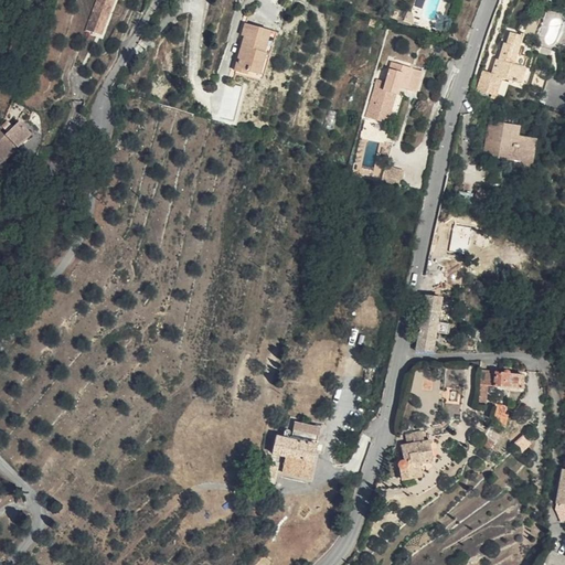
[(99,0),(98,6),(113,11),(116,2),(112,0),(110,0),(99,0)]
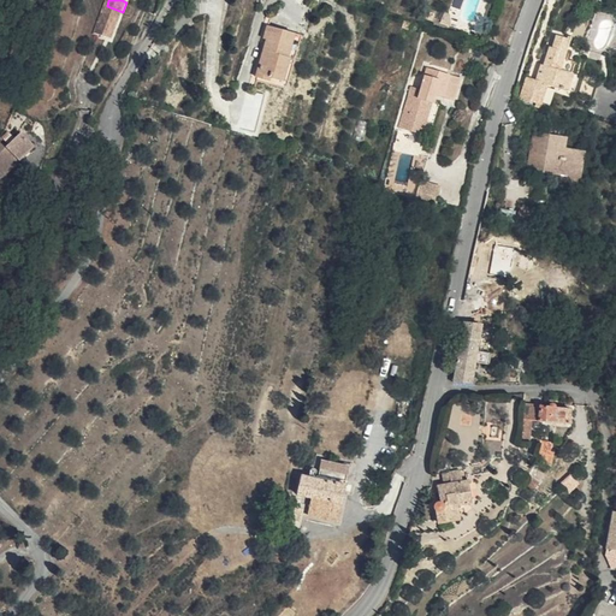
[(123,12),(107,6),(98,33),(108,37),(114,21),(119,22),(123,12)]
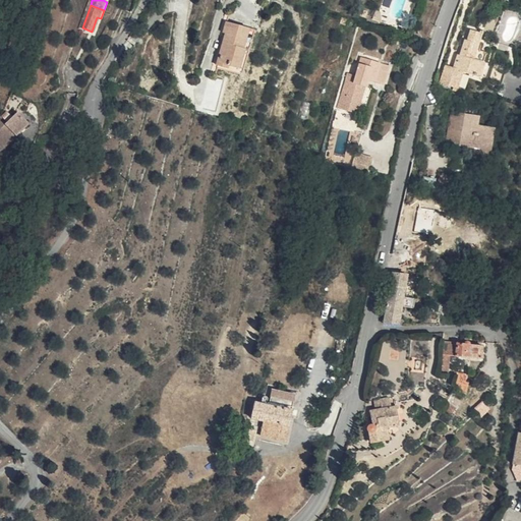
[(101,18),(97,17),(92,32),(96,33),(101,18)]
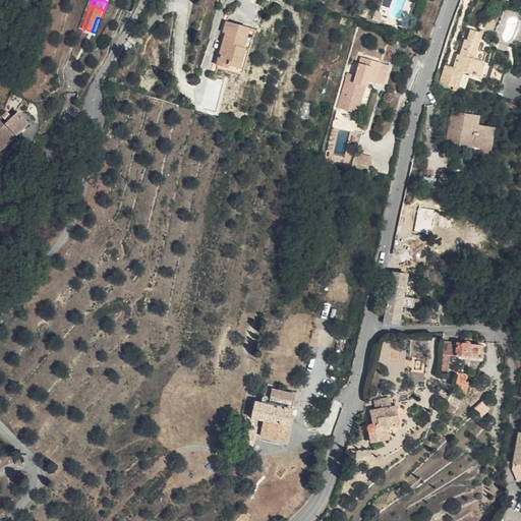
[(251,27),(229,21),(219,63),(239,69),(251,27)]
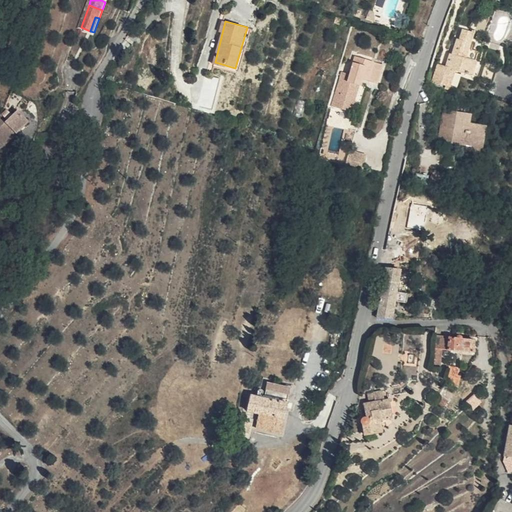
[(473,43),(462,39),(458,51),(457,50),(451,65),(450,64),(444,78),(470,88),(475,74),(473,73),(476,63),(468,59),(473,43)]
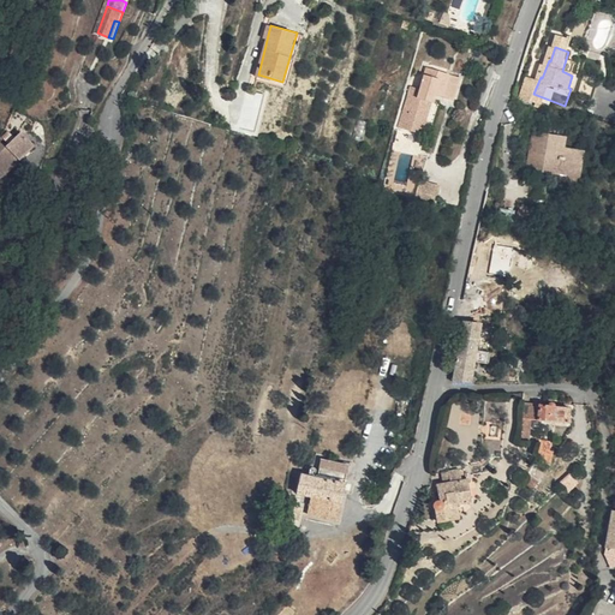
[(461,81),(425,71),(419,95),(408,93),(398,132),(419,138),(428,107),(435,109),(437,100),(455,103),(461,81)]
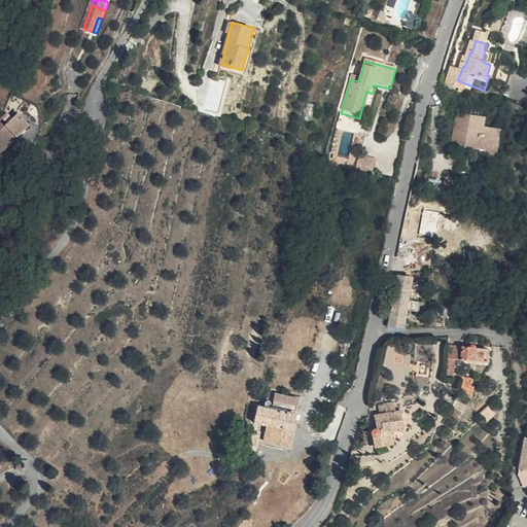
[(512,80),(500,76),(494,94),(505,98),(512,80)]
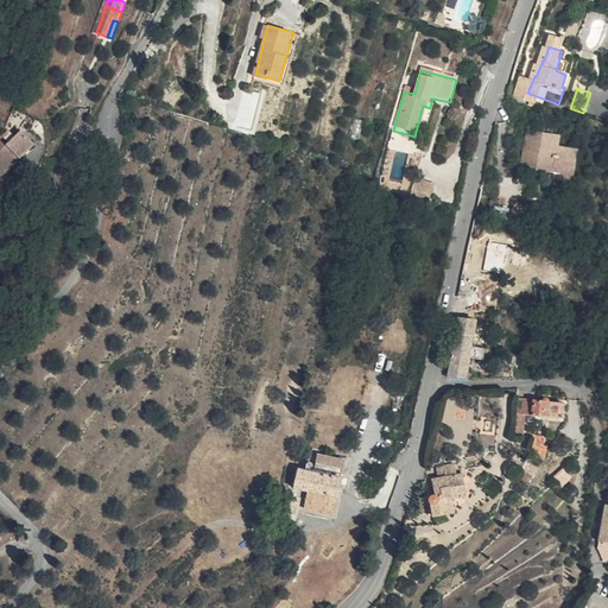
[(430,108),(423,106),(415,137),(422,138),(430,108)]
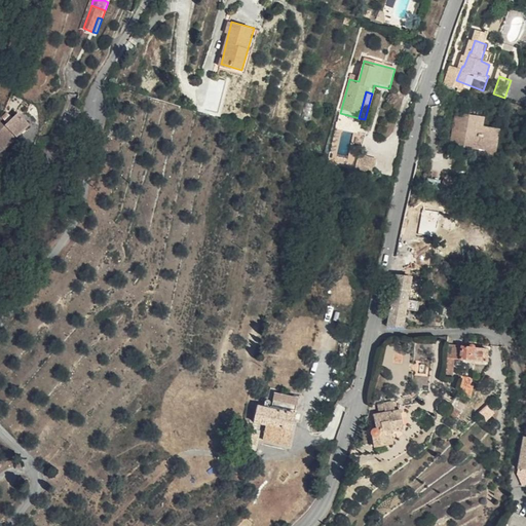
[(0,151),(31,122),(20,110),(6,122),(0,128),(0,151)]
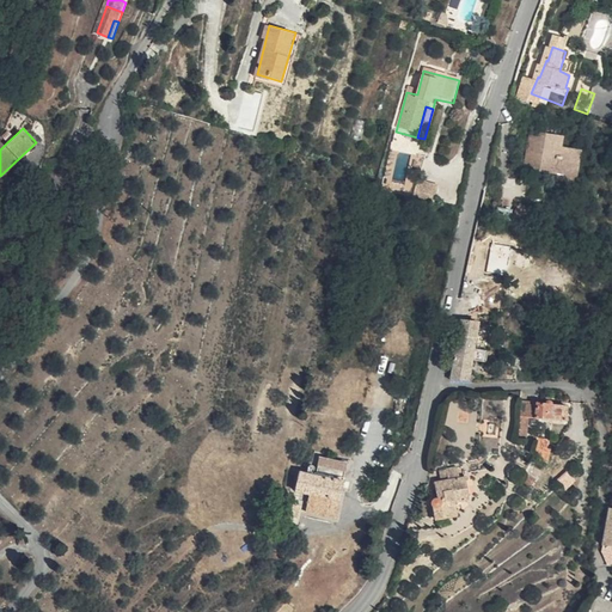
[(564,134),(534,129),(528,166),(564,172),(564,178),(576,181),(581,148),(562,146),(564,134)]
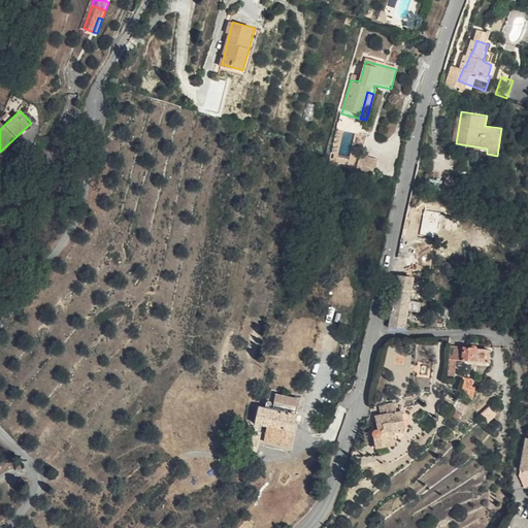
[(386,164),(367,160),(363,174),(382,179),(386,164)]
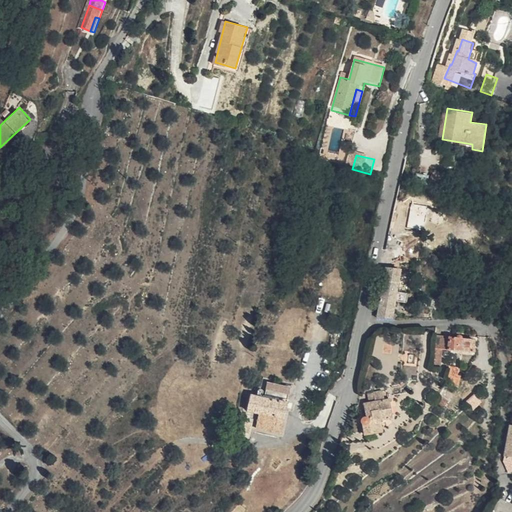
[(405,255),(405,239),(396,240),(397,255),(405,255)]
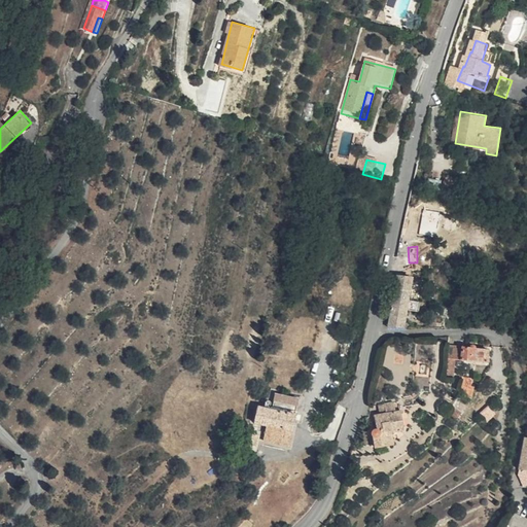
[(421,278),(399,274),(389,325),(406,326),(419,326),(420,322),(407,319),(410,309),(422,311),(424,301),(420,300),(421,278)]
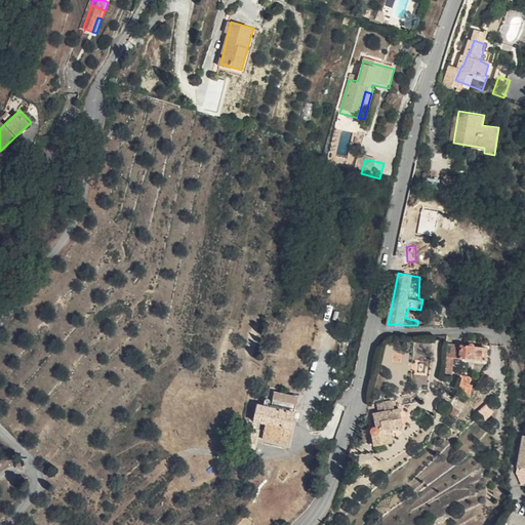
[(488,346),(449,342),(447,372),(453,373),(454,355),(488,357),(488,346)]
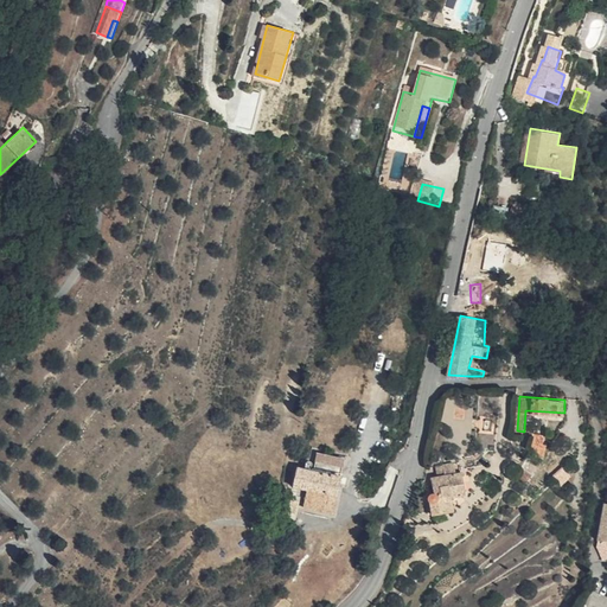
[(545,439),(535,436),(531,452),(542,454),(545,439)]
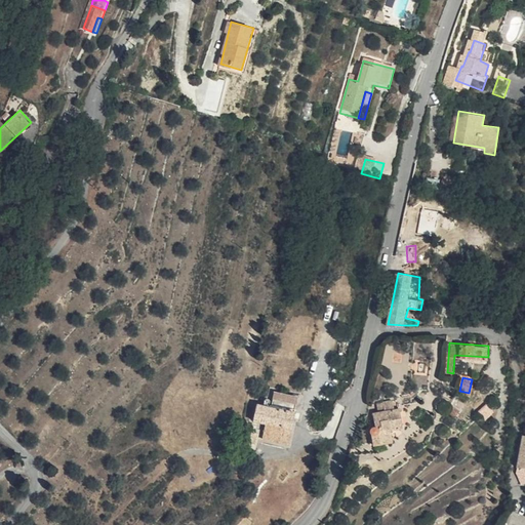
[(275,403),(297,408),(299,400),(276,395),(275,403)]
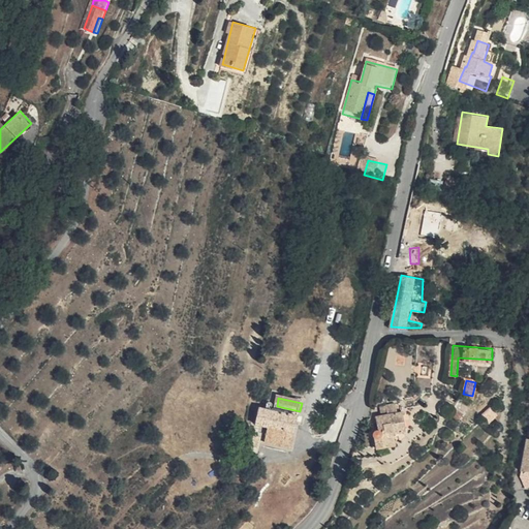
[(380,405),(381,410),(402,407),(400,401),(380,405)]
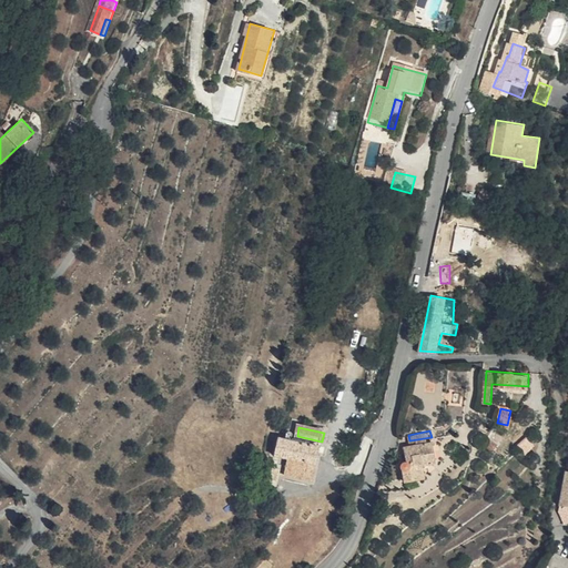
[(276,455),(290,458),(286,475),(313,482),(322,442),(297,436),(296,440),(281,437),(276,455)]
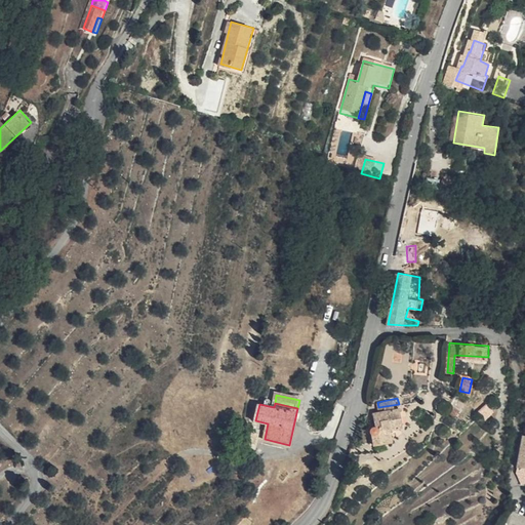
[(484,420),(495,409),(489,403),(478,414),(484,420)]
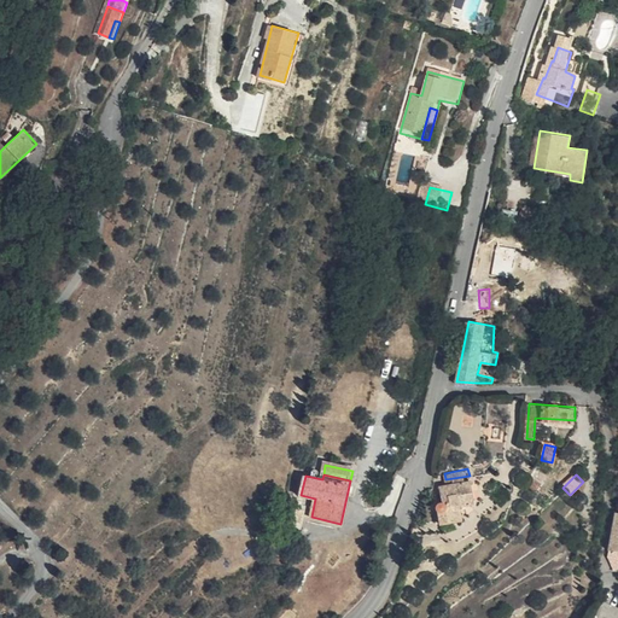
[(474,503),(470,476),(445,479),(447,483),(441,484),(443,501),(439,502),(437,505),(437,507),(437,509),(438,512),(441,524),(462,519),(460,506),(474,503)]
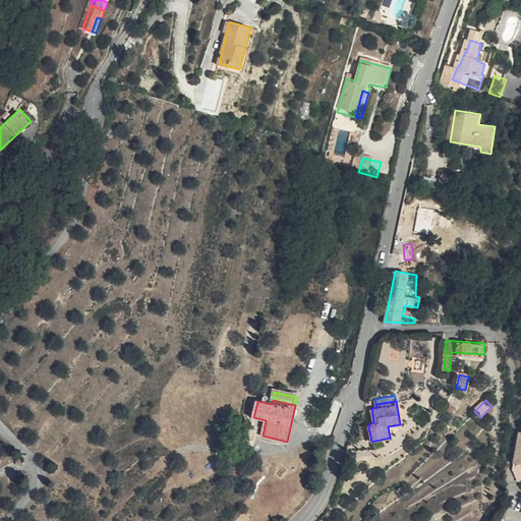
[(502,502),(491,520),(500,520),(508,505),(502,502)]
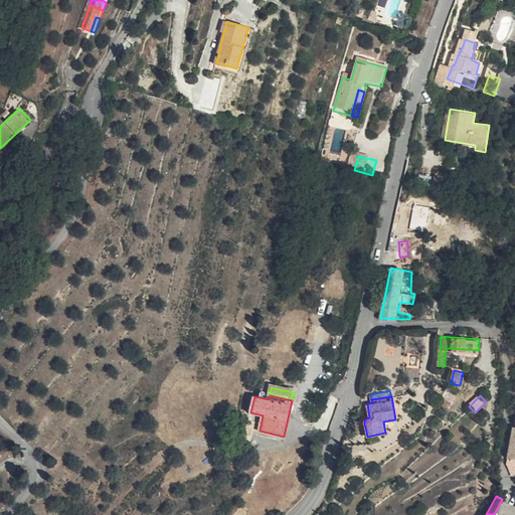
[(514,514),(514,507),(506,501),(497,514),(514,514)]
